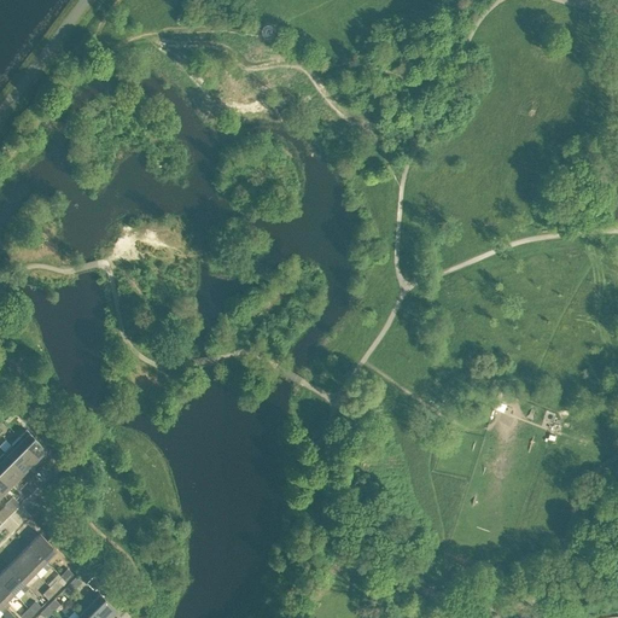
[(18,437),(39,458),(46,449),(25,429),(18,437)]
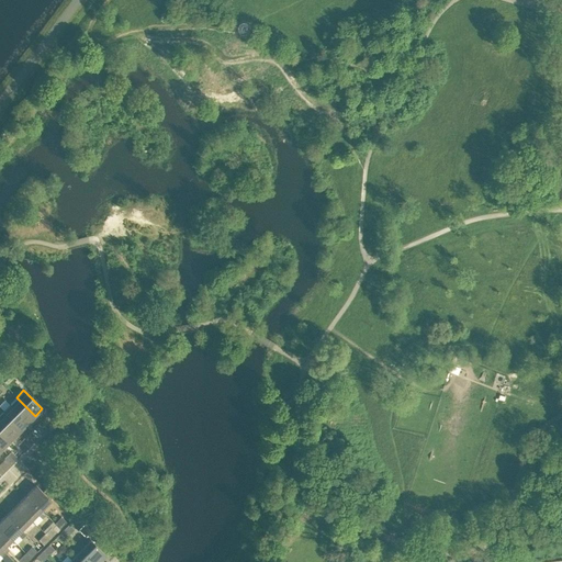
[(10,404),(29,423),(31,425),(37,418),(35,416),(17,397),(10,404)]
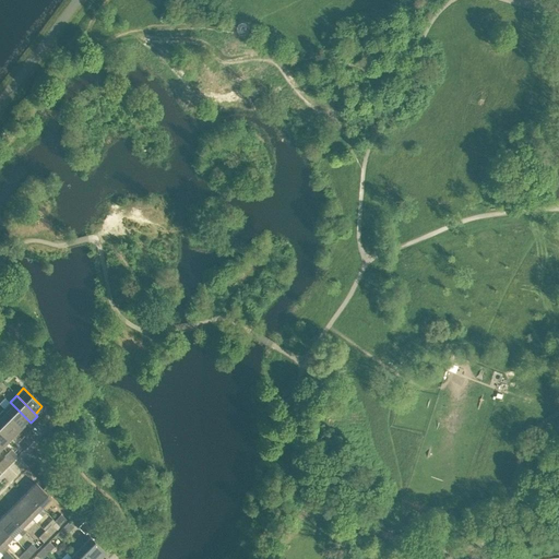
[(3,408),(22,427),(28,420),(10,402),(3,408)]
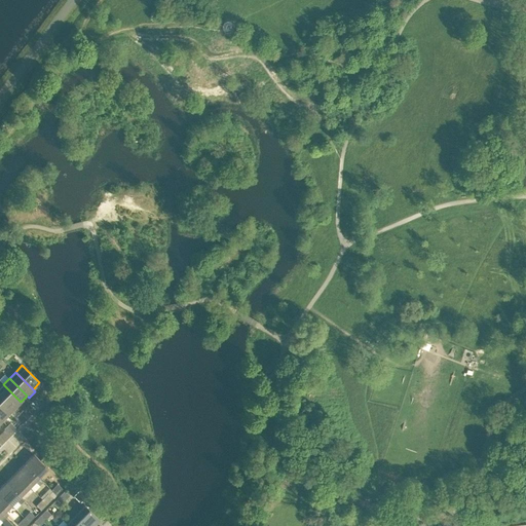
[(0,386),(0,393),(14,408),(21,402),(3,384),(0,386)]
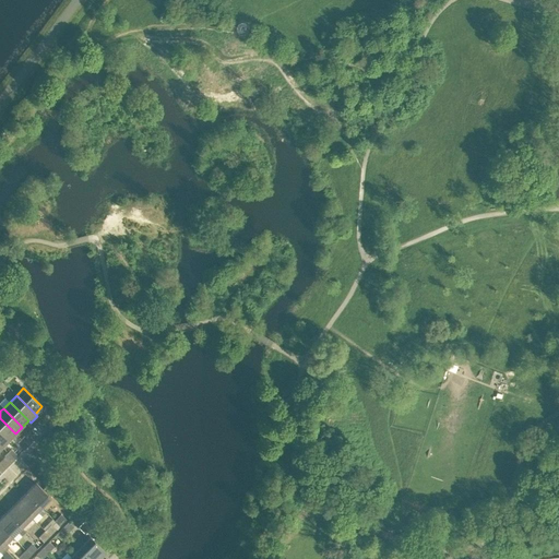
[(44,416),(48,419),(55,413),(50,408),(47,413),(44,416)]
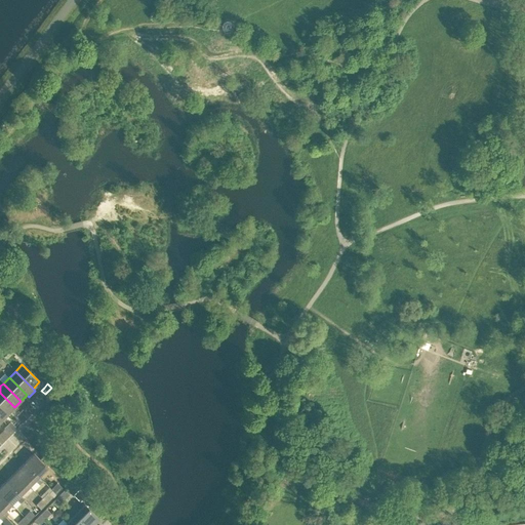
[(0,405),(8,413),(14,407),(0,393),(0,405)]
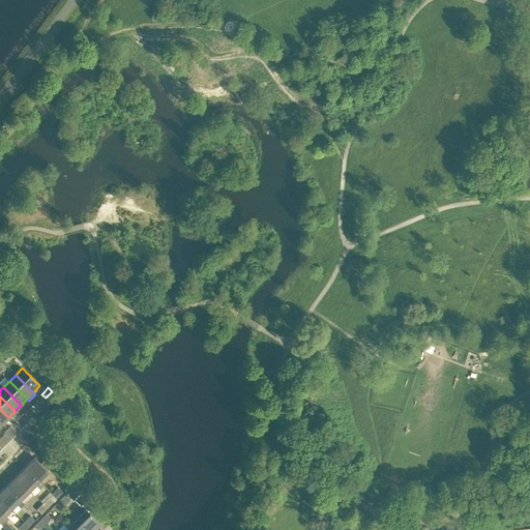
[(35,401),(32,404),(38,410),(41,407),(35,401)]
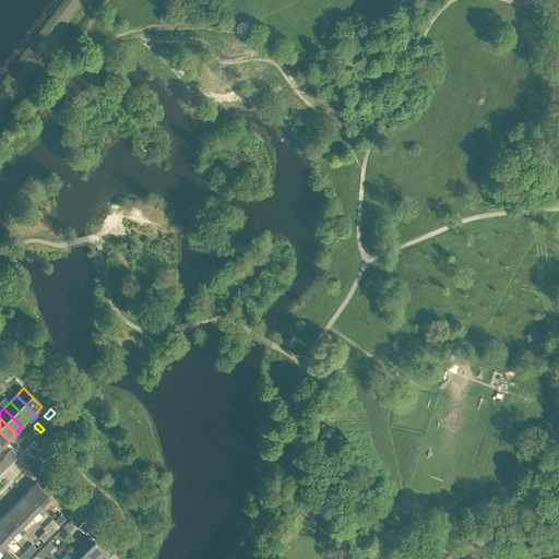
[(31,429),(37,436),(40,432),(34,426),(31,429)]
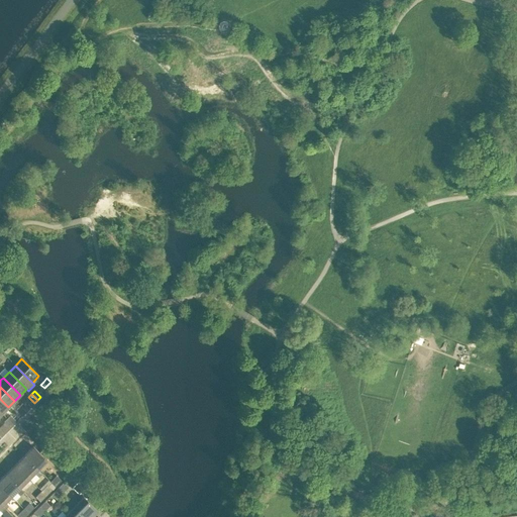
[(22,403),(19,406),(25,412),(28,409),(22,403)]
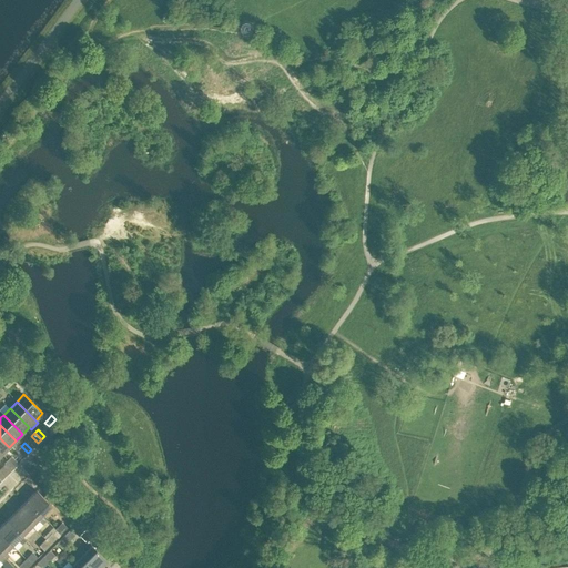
[(18,449),(24,456),(28,453),(21,446),(18,449)]
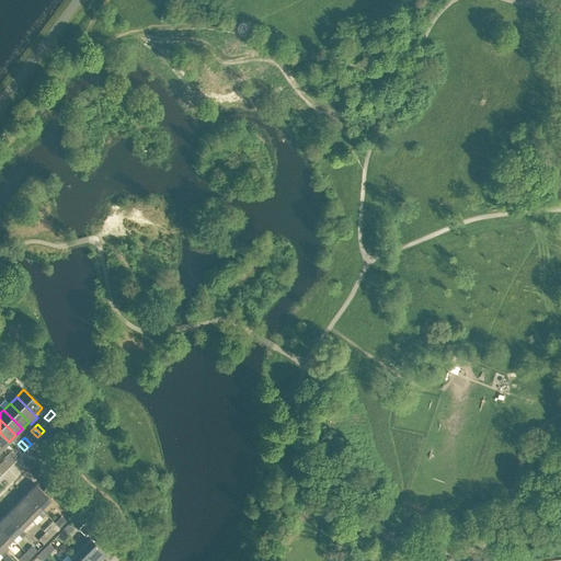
[(11,450),(8,454),(14,461),(18,457),(11,450)]
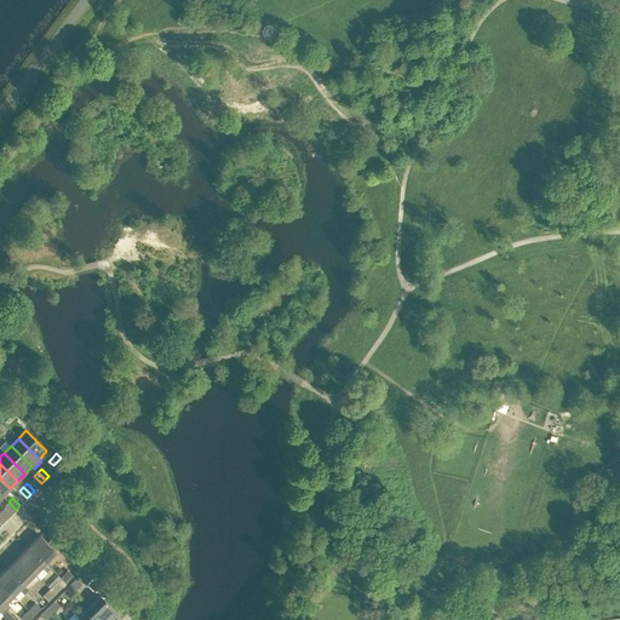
[(16,510),(9,501),(5,506),(12,514),(16,510)]
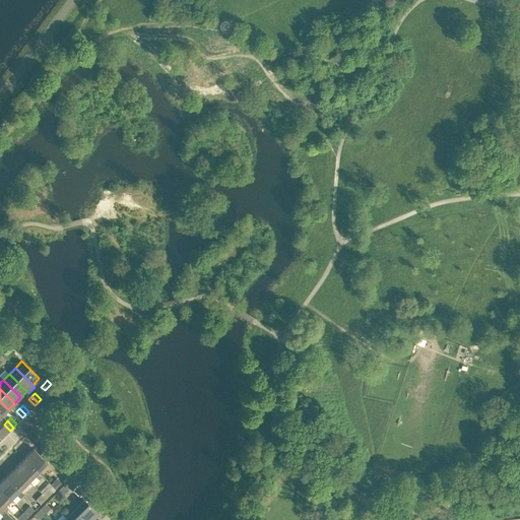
[(34,448),(23,458),(38,472),(48,462),(34,448)]
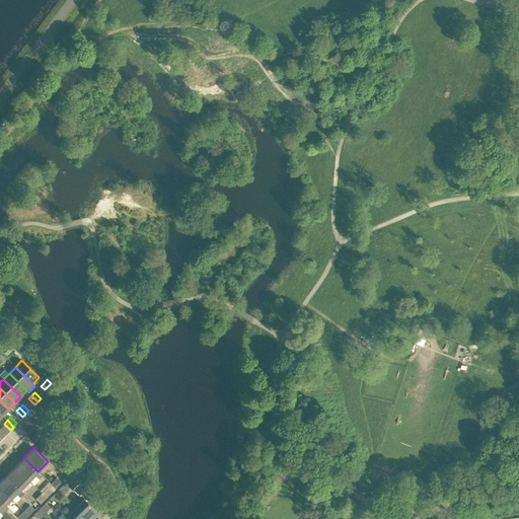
[(23,457),(15,466),(28,480),(38,471),(23,457)]
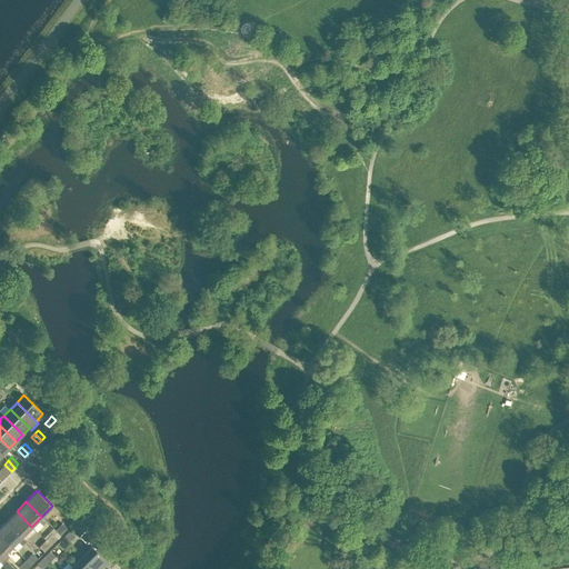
[(17,511),(7,520),(22,537),(31,527),(17,511)]
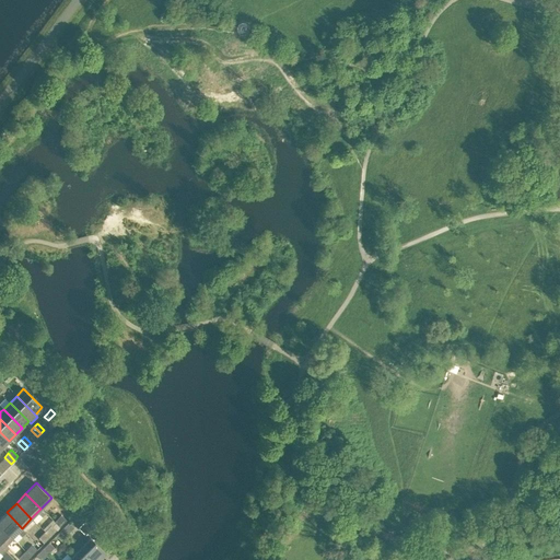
[(22,528),(7,512),(0,518),(0,525),(12,537),(18,532),(21,536),(25,532),(22,528)]
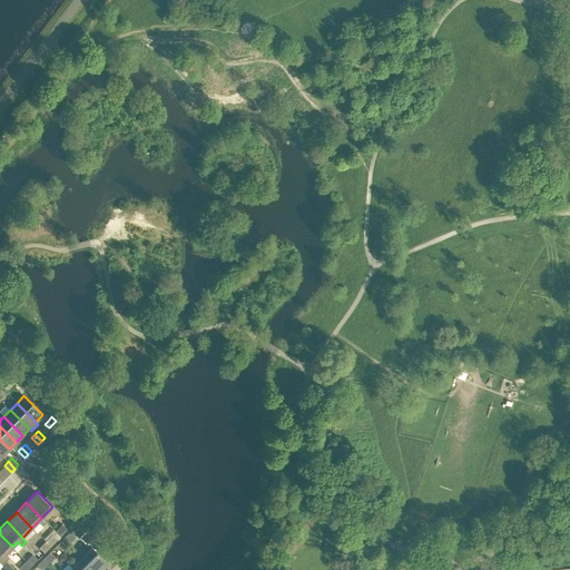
[(55,531),(60,536),(67,529),(61,524),(55,531)]
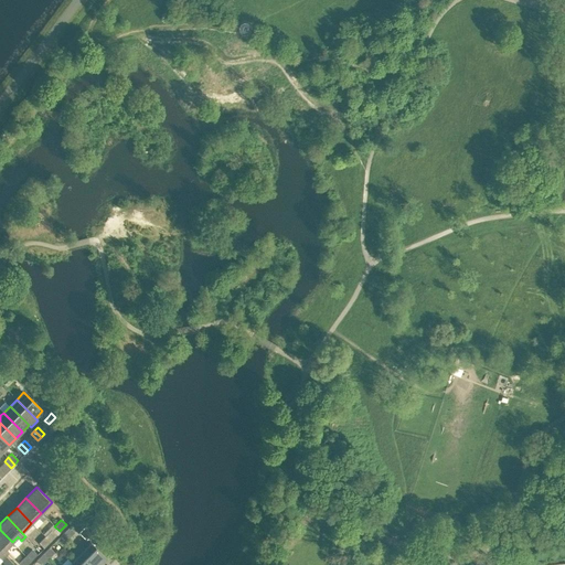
[(68,526),(63,533),(67,539),(74,532),(68,526)]
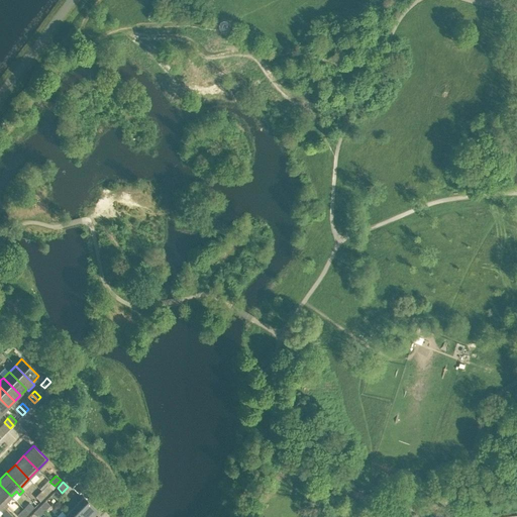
[(0,485),(0,503),(5,509),(8,506),(5,502),(11,496),(0,485)]
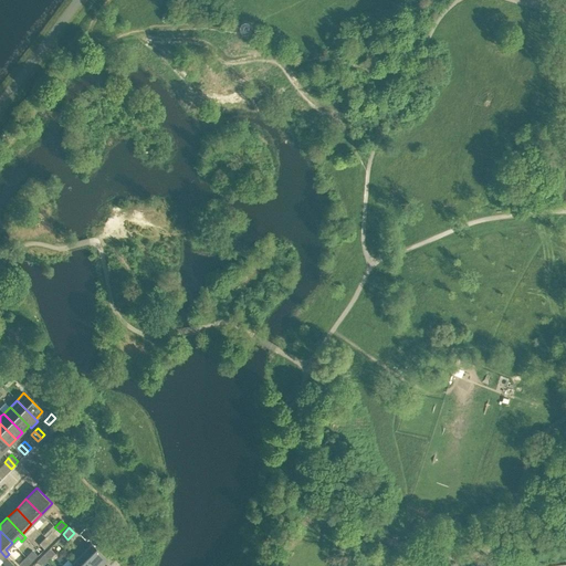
[(51,531),(44,537),(50,542),(56,535),(51,531)]
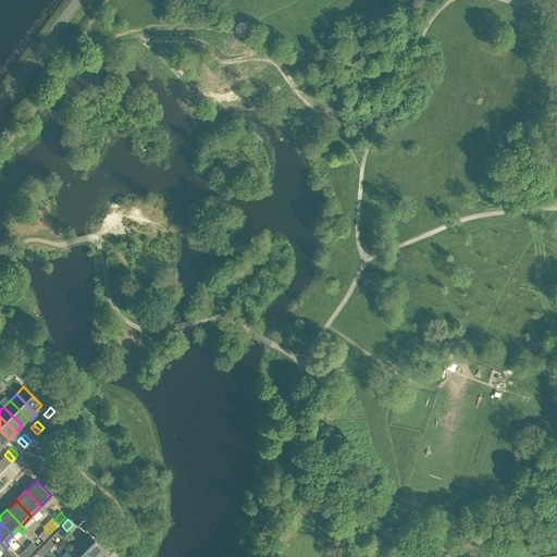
[(66,531),(62,525),(56,532),(60,537),(66,531)]
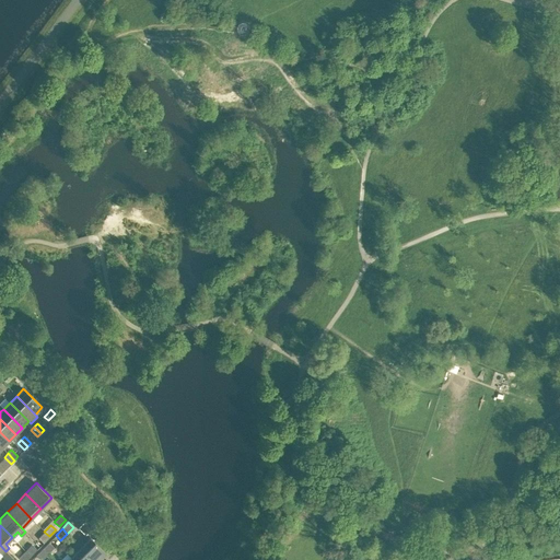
[(49,536),(44,532),(38,537),(43,543),(49,536)]
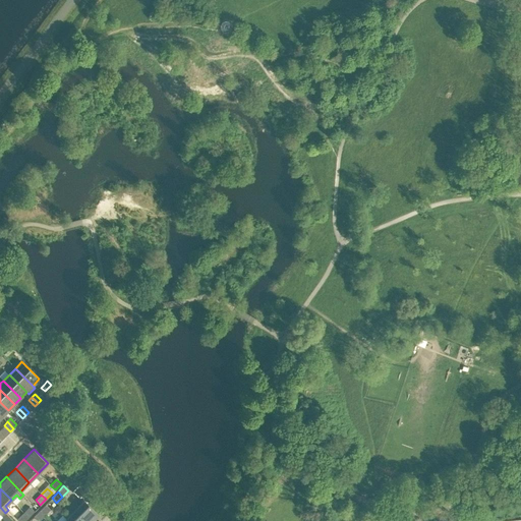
[(74,503),(70,506),(85,520),(91,520),(98,514),(83,500),(77,506),(74,503)]
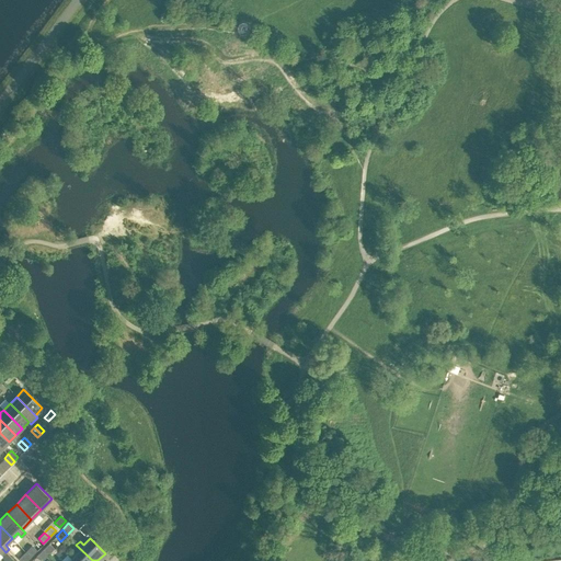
[(48,544),(42,550),(47,554),(54,549),(48,544)]
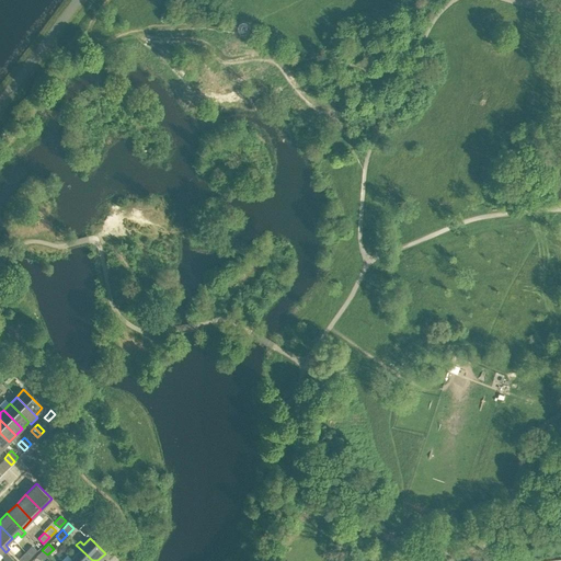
[(32,545),(25,551),(30,557),(36,550),(32,545)]
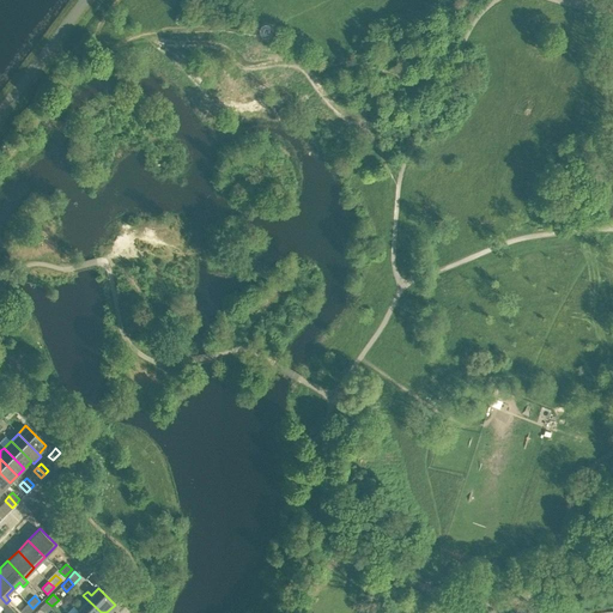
[(84,604),(77,611),(79,612),(101,612),(83,595),(79,599),(84,604)]
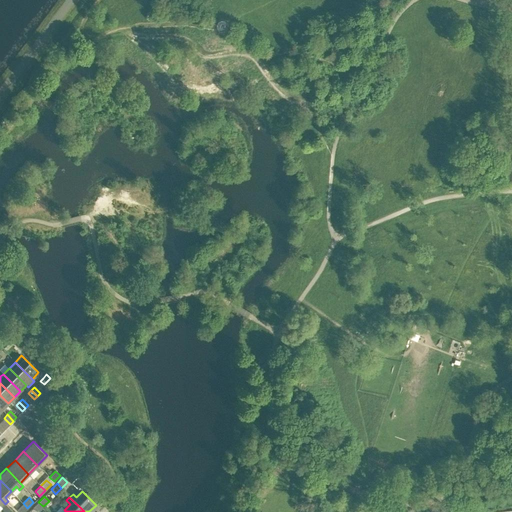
[(43,506),(38,502),(33,507),(37,511),(43,506)]
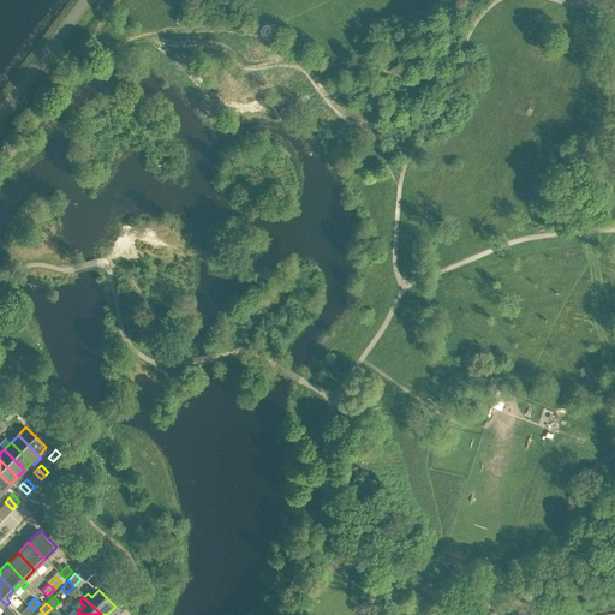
[(28,614),(33,610),(28,604),(21,611),(23,614),(28,614)]
